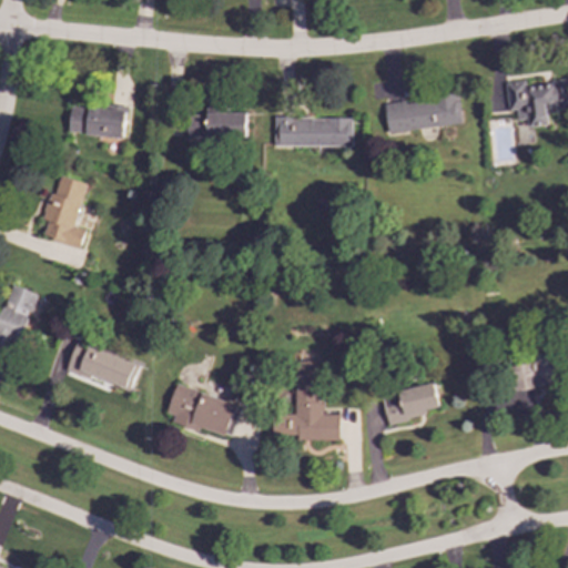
[(567,108),(567,81),(524,85),(523,81),(504,83),(507,111),(515,110),(516,120),(526,120),(527,128),(547,125),(546,110),(567,108)]
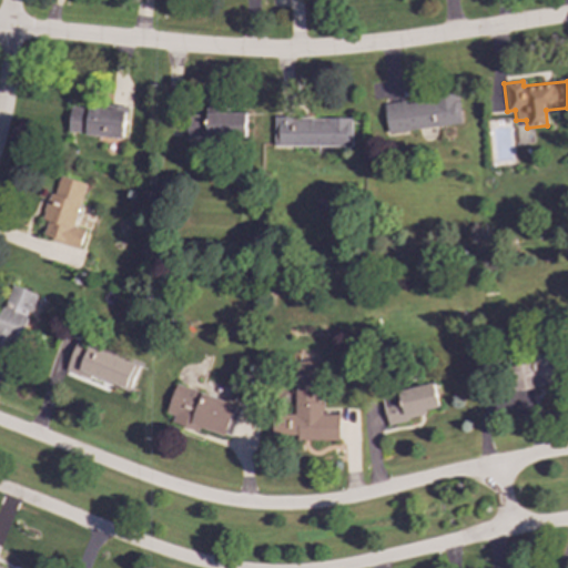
[(460,124),(457,95),(382,104),(385,133),(460,124)]
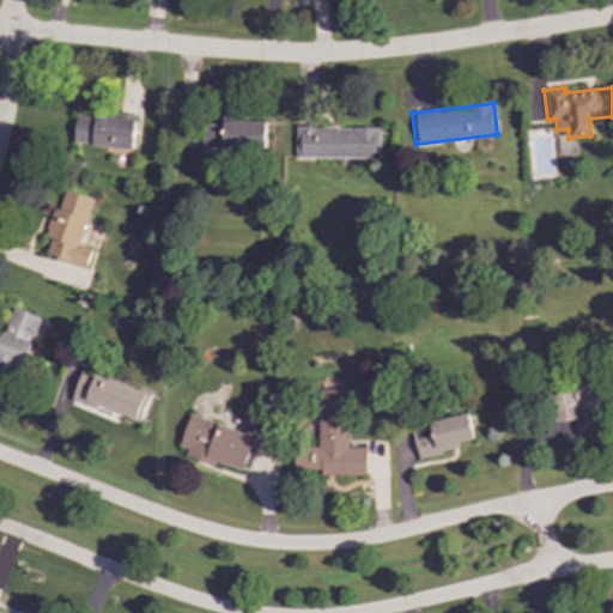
[(73,145),(133,147),(134,119),(74,116),(73,145)]
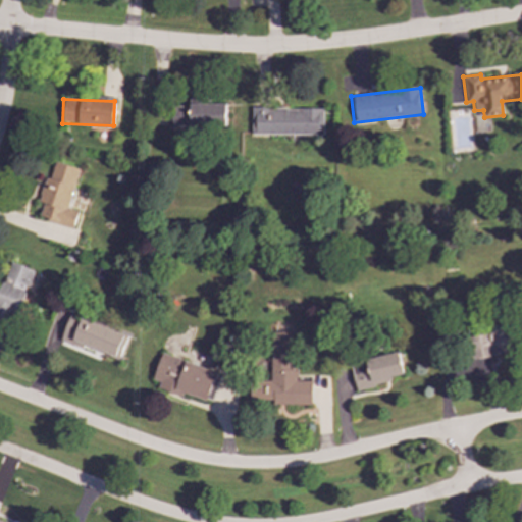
[(225,104),(189,104),(189,116),(170,116),(170,126),(225,125),(225,104)]
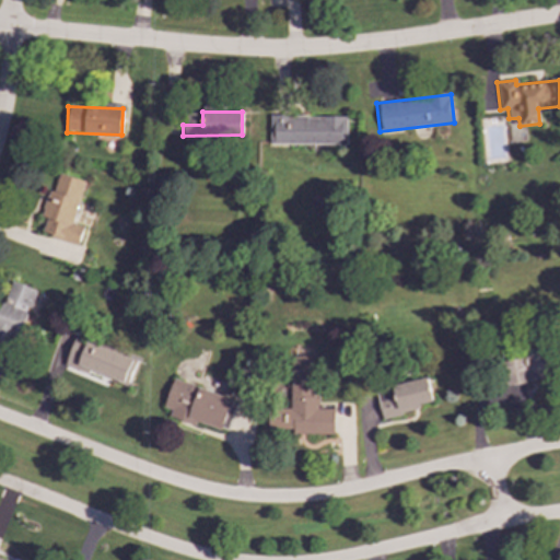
[(346,117),(269,116),(269,144),(345,146),(346,117)]
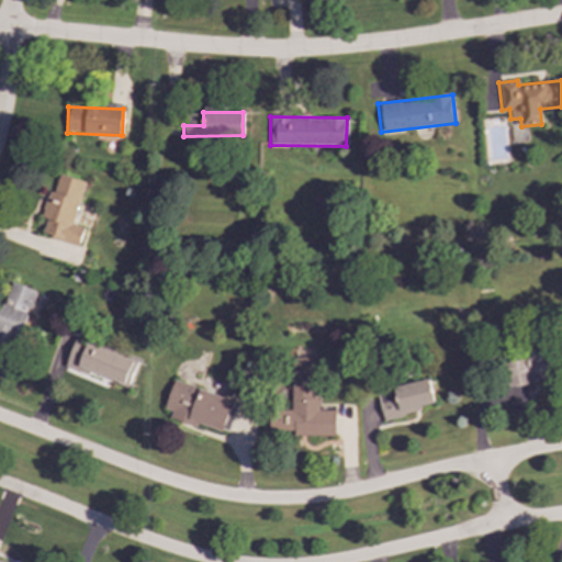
[(83,181),(58,175),(53,192),(47,191),(41,216),(46,218),(42,236),(78,246),(83,227),(72,224),(83,181)]
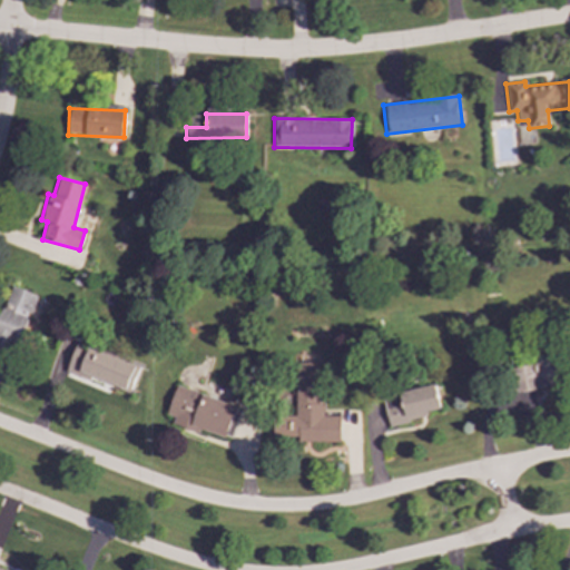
[(0,315),(0,345),(5,347),(6,342),(21,345),(35,294),(8,286),(0,315)]
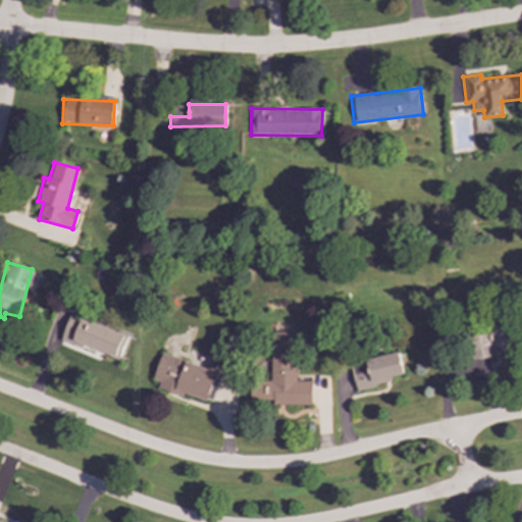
[(128,335),(69,314),(60,341),(82,349),(83,345),(119,359),(128,335)]
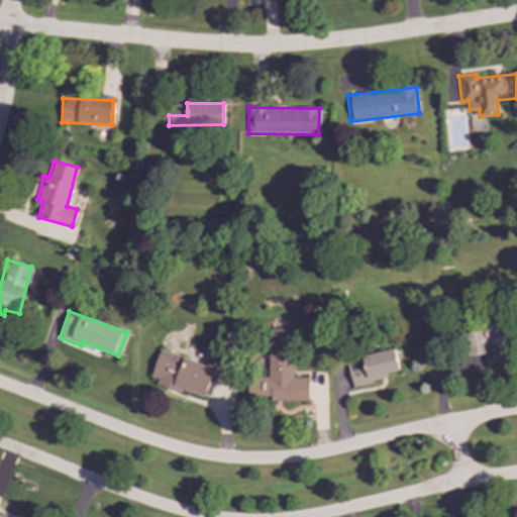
[(500,326),(500,318),(488,318),(488,331),(467,332),(468,353),(511,351),(510,326),(500,326)]
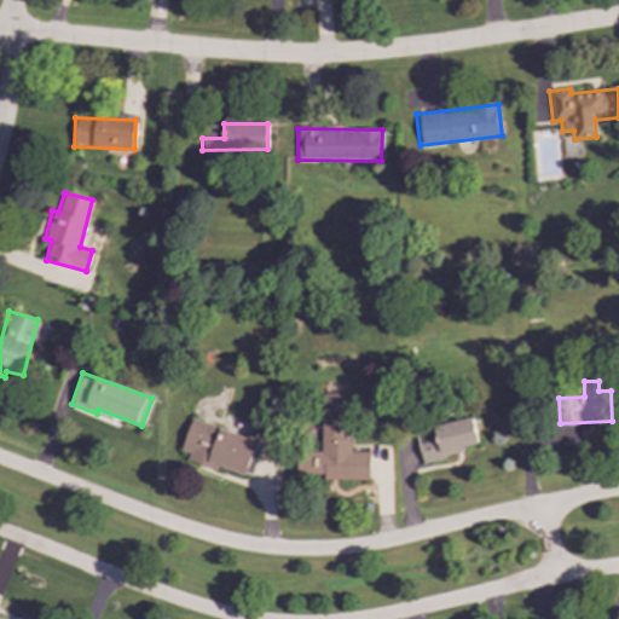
[(369,480),(369,452),(351,451),(351,438),(345,438),(345,393),(319,393),(319,479),(369,480)]
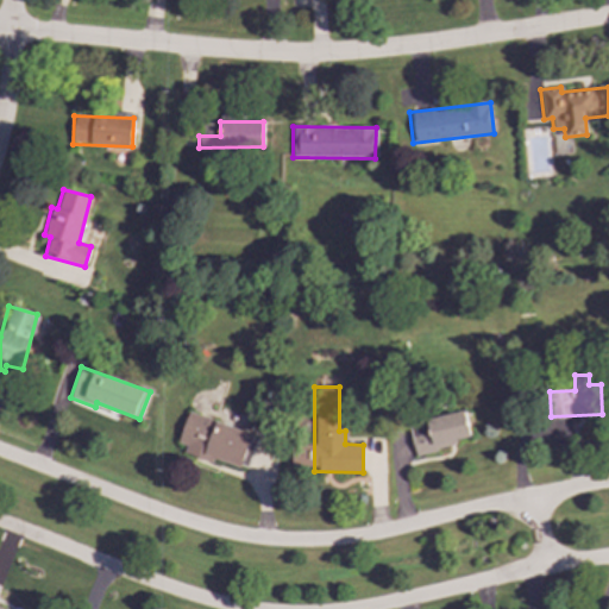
[(408,424),(414,453),(471,441),(465,412),(408,424)]
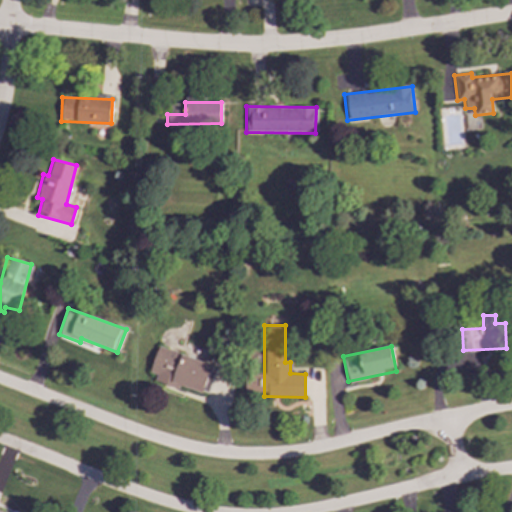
[(158,347),(150,372),(157,374),(155,381),(179,388),(180,385),(207,394),(217,366),(158,347)]
